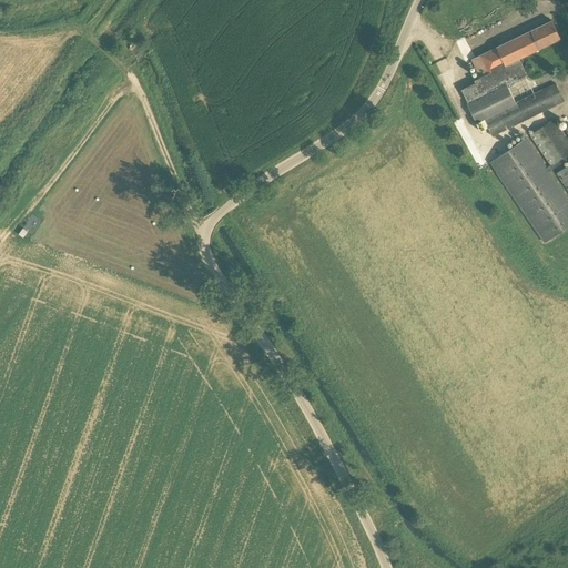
[(553,21),(466,63),(475,81),(519,59),(561,39),(553,21)]
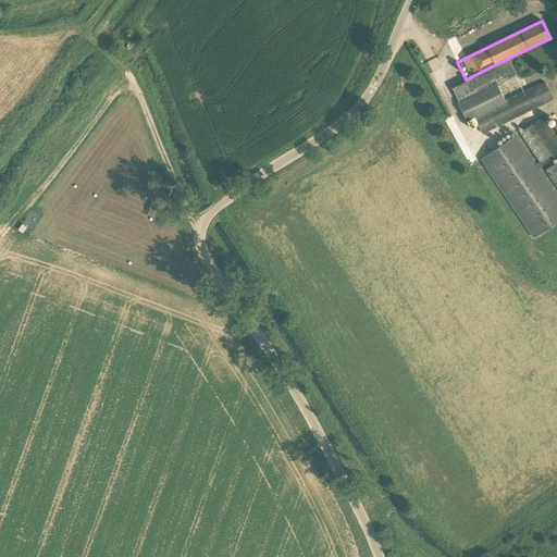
[(134,48),(128,51),(132,56),(138,51),(136,47),(134,48)]
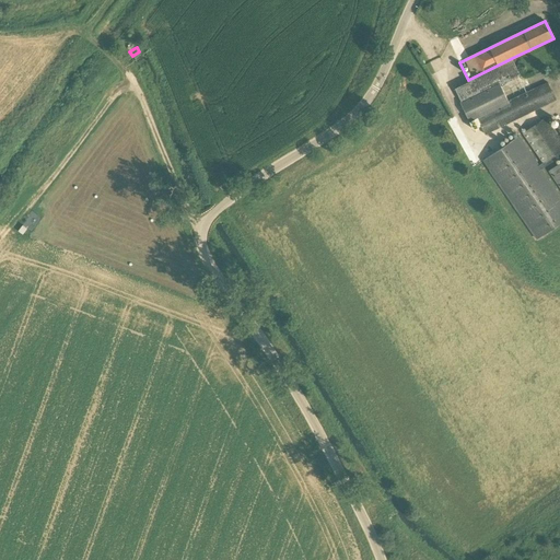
[(512,58),(468,80),(476,95),(462,103),(470,121),(478,118),(486,135),(557,100),(549,83),(510,102),(501,84),(521,74),(512,58)]
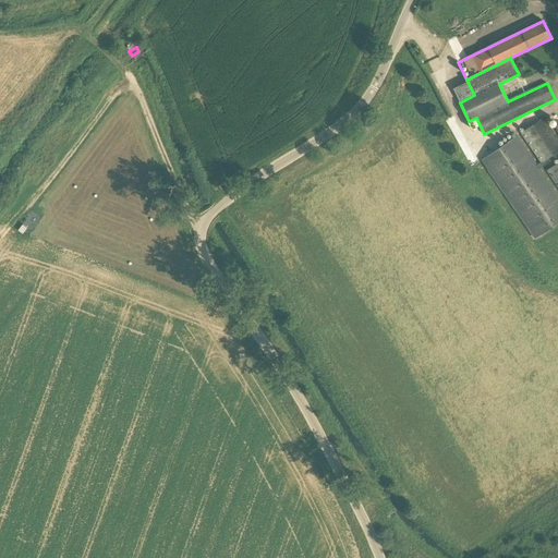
[(543,162),(537,165),(541,169),(557,157),(557,162),(548,170),(557,184),(557,137),(544,118),(522,133),(543,162)]
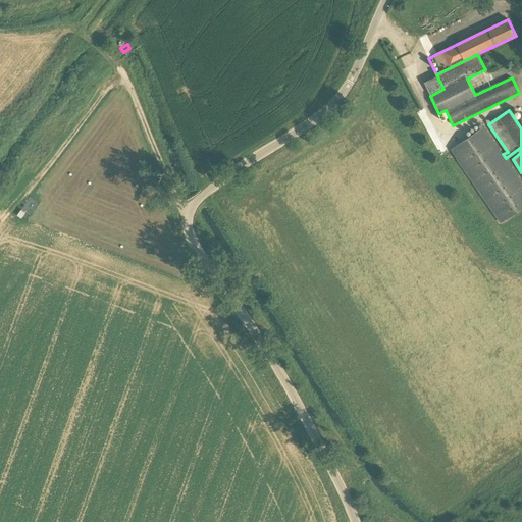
[(521,209),(521,181),(506,158),(503,154),(484,127),(452,150),(502,223),(521,209)]
